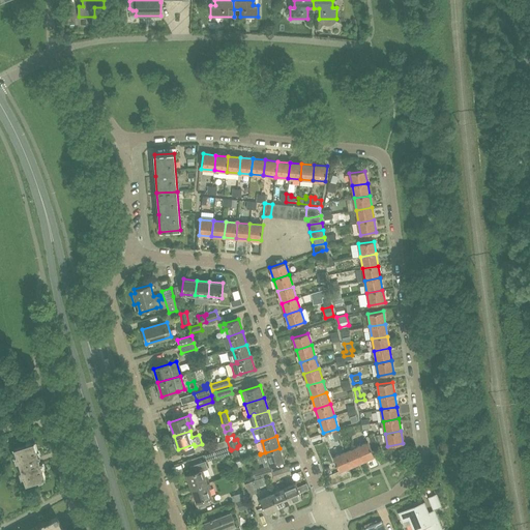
[(13,438),(15,445),(23,444),(22,437),(13,438)]
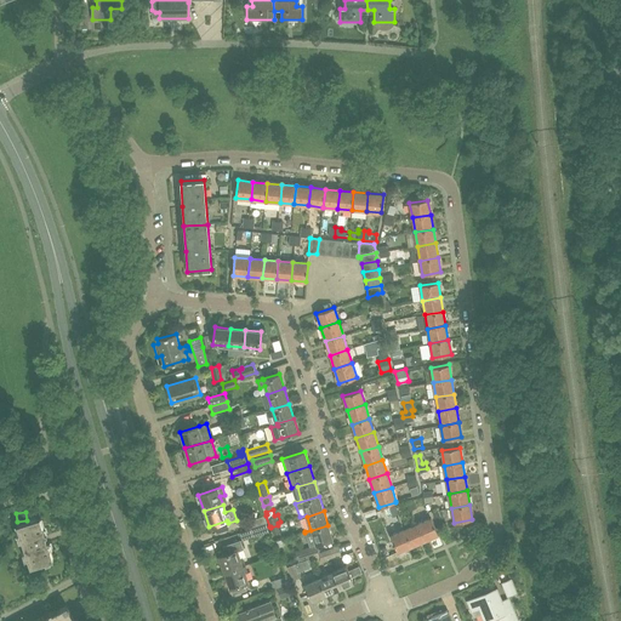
[(17,524),(23,546),(46,539),(45,536),(47,535),(46,533),(45,533),(40,517),(17,524)]
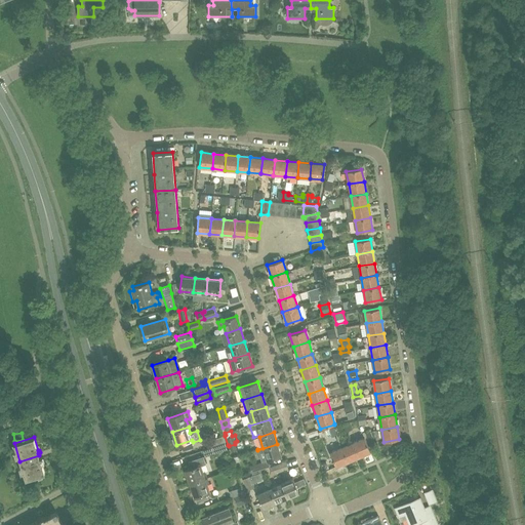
[(208,441),(211,448),(212,447),(225,443),(224,437),(208,441)]
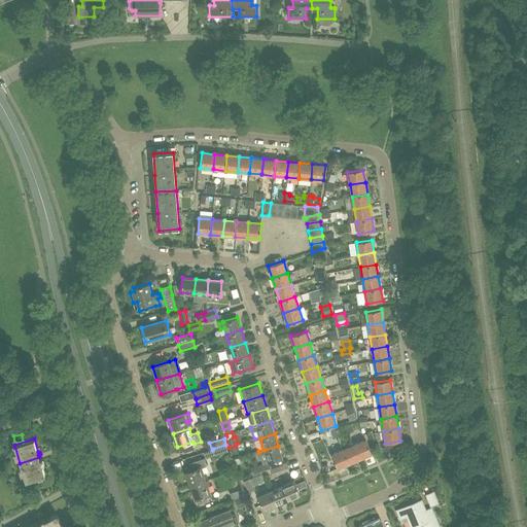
[(366,440),(354,445),(360,459),(372,454),(366,440)]
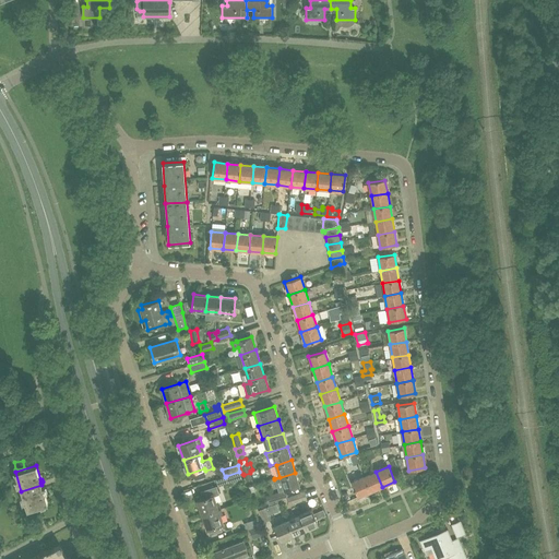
[(242,478),(239,472),(226,476),(228,484),(242,478)]
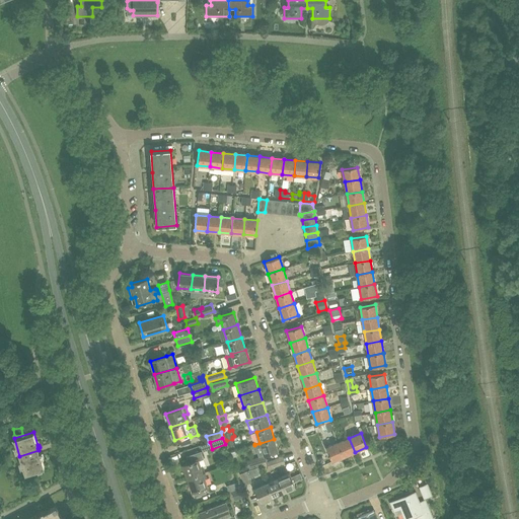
[(349,438),(338,443),(344,457),(355,452),(349,438)]
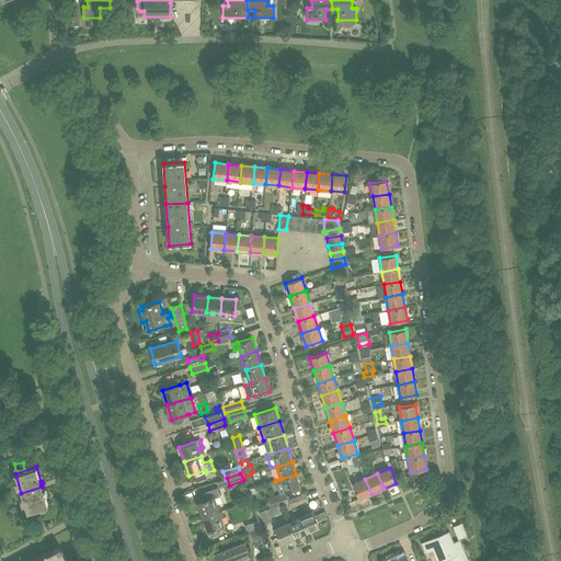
[(275,481),(279,494),(282,493),(300,488),(296,474),(275,481)]
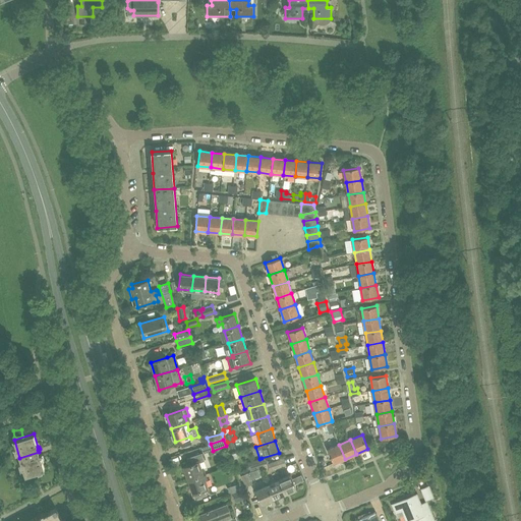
[(333,464),(345,459),(339,445),(327,449),(333,464)]
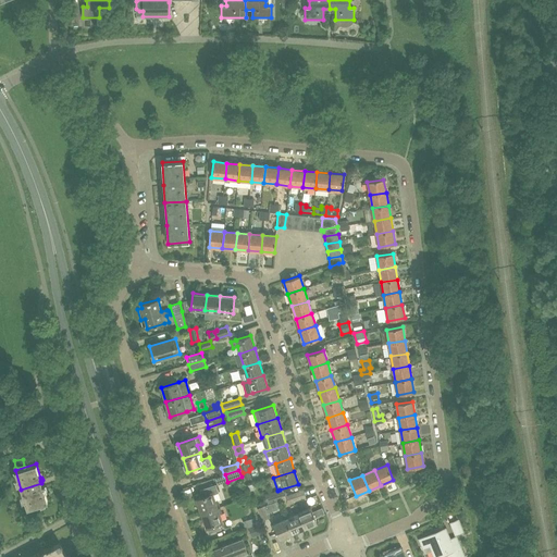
[(27,508),(39,505),(48,502),(44,487),(45,487),(44,484),(42,485),(41,483),(21,490),(27,508)]
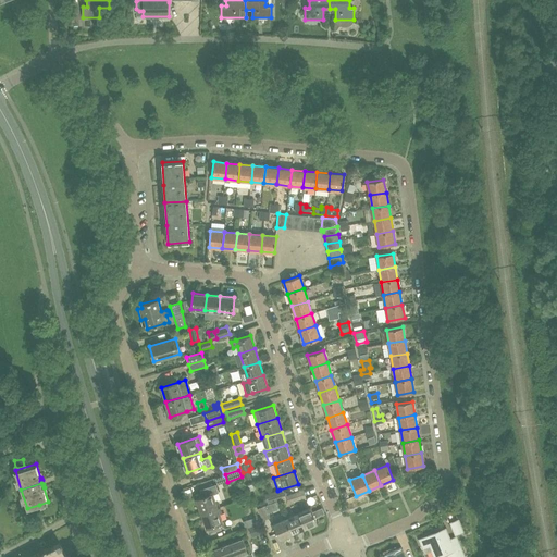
[(215,502),(213,494),(218,492),(215,484),(200,490),(202,497),(196,499),(201,514),(220,507),(218,500),(215,502)]
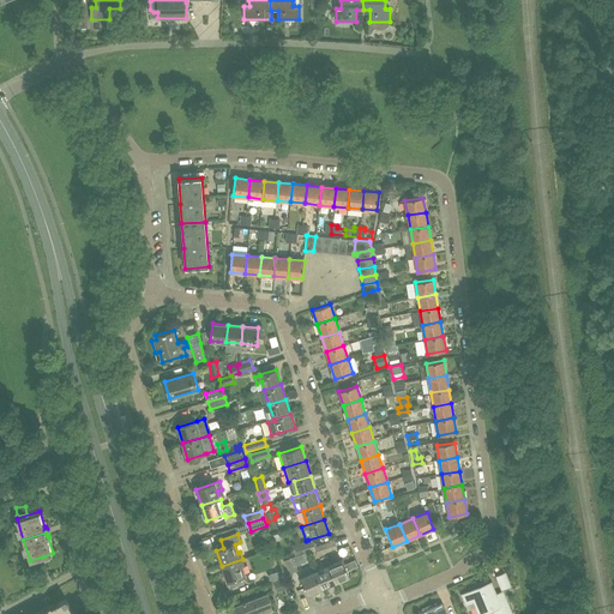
[(308,540),(306,541),(292,546),(294,553),(309,548),(308,540)]
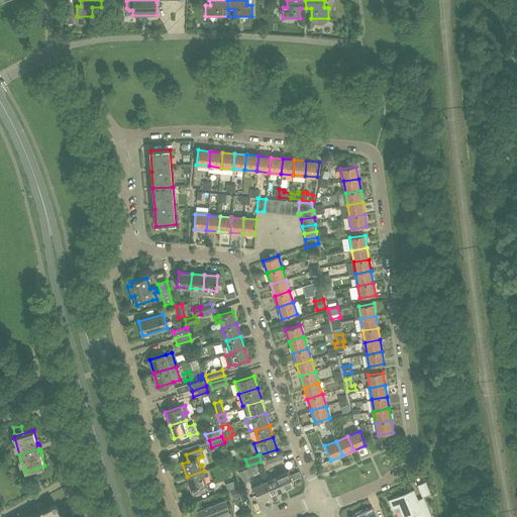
[(284,463),(282,455),(270,458),(273,467),(284,463)]
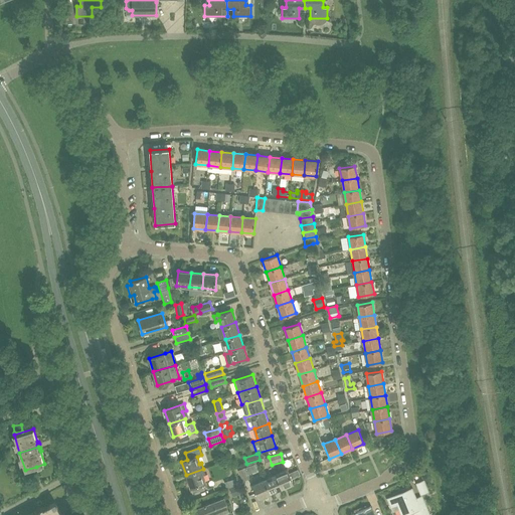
[(412,465),(416,472),(422,470),(419,463),(412,465)]
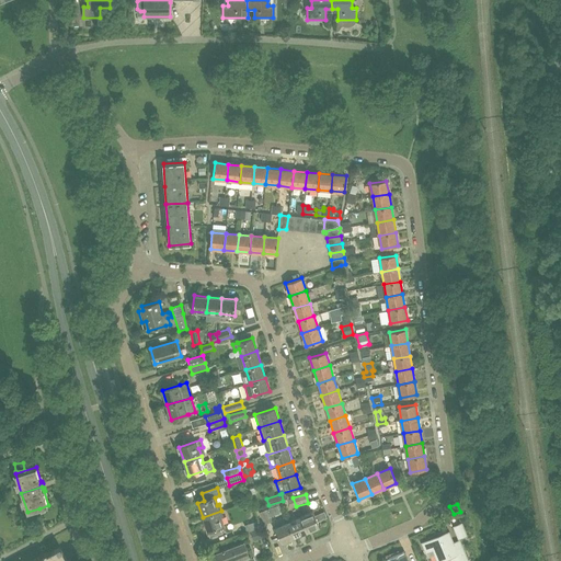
[(265,510),(259,513),(264,525),(272,522),(270,517),(268,517),(265,511),(265,510)]
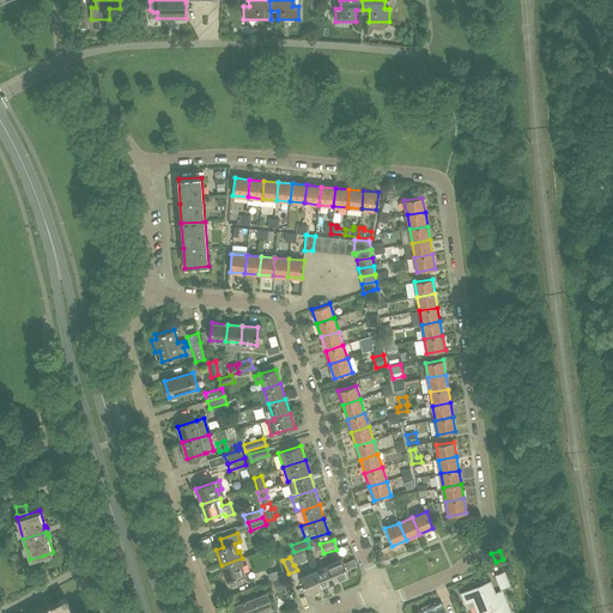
[(243,583),(241,576),(246,575),(242,565),(244,565),(242,558),(222,565),(226,581),(228,581),(230,588),(243,583)]
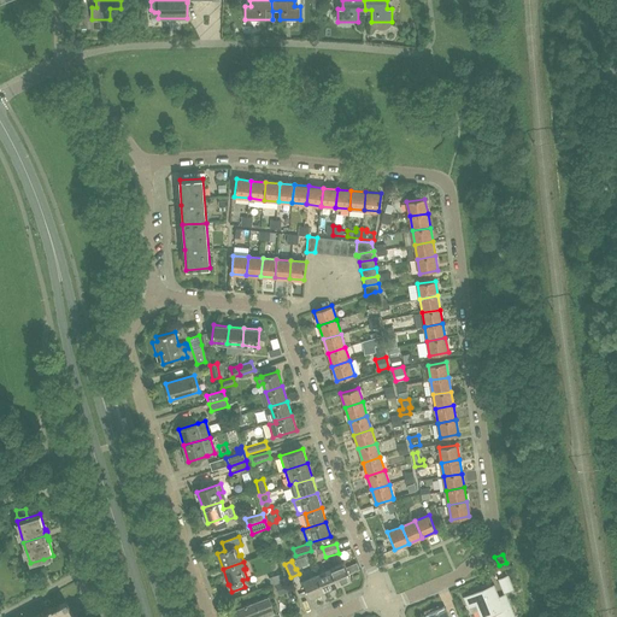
[(345,563),(330,569),(338,586),(352,580),(345,563)]
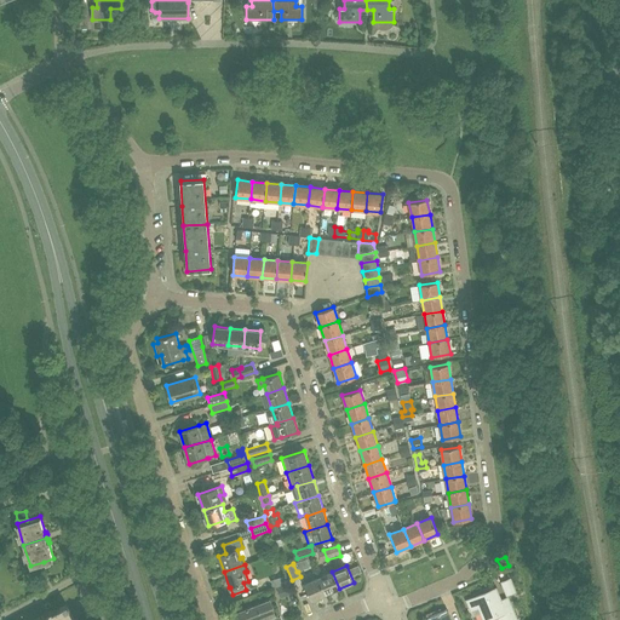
[(332,572),(317,578),(325,595),(339,589),(332,572)]
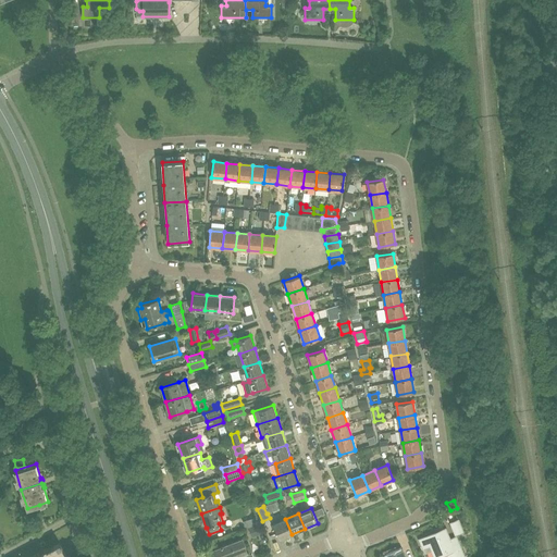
[(244,521),(246,529),(260,523),(257,517),(244,521)]
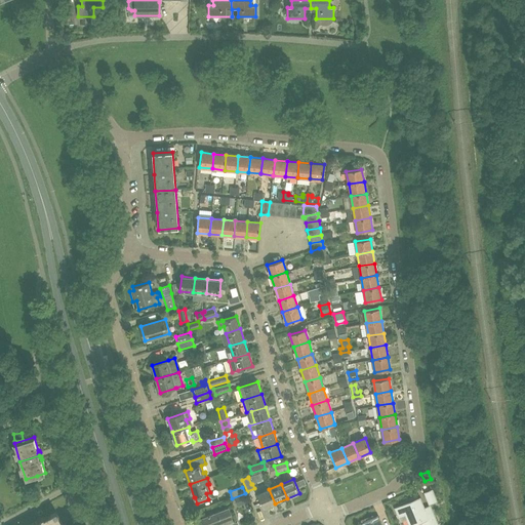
[(269,489),(256,494),(263,509),(275,503),(269,489)]
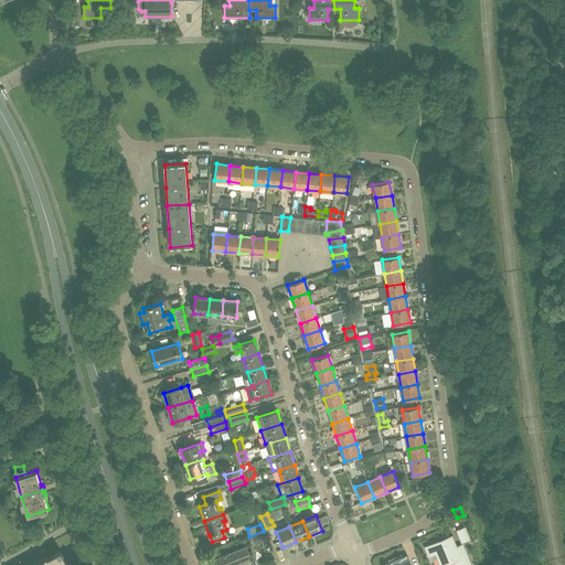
[(461,544),(471,540),(466,526),(456,530),(461,544)]
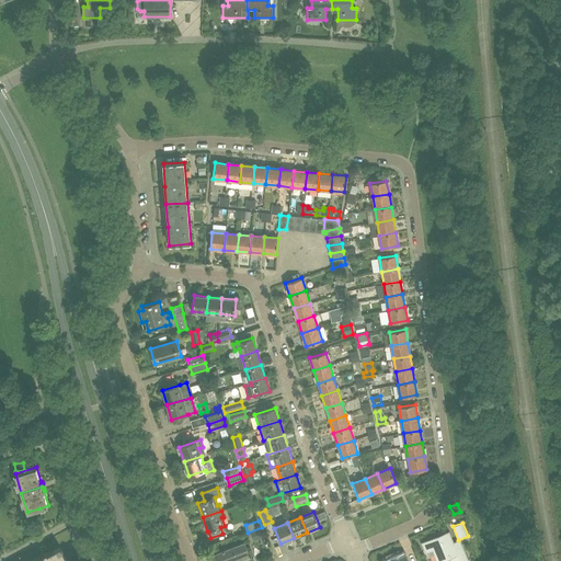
[(260,529),(250,531),(253,541),(263,538),(260,529)]
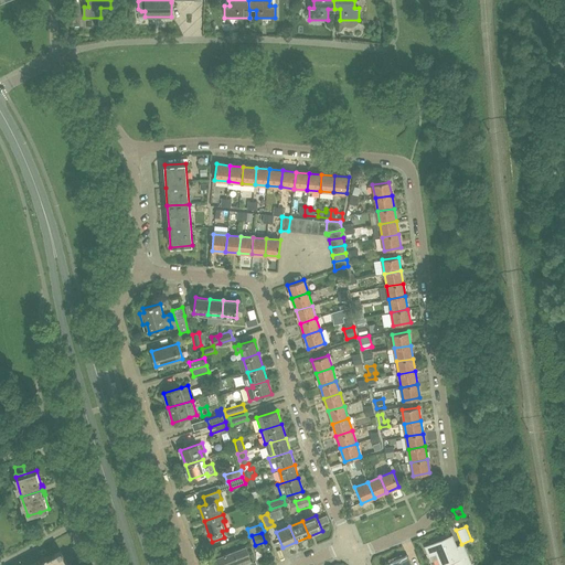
[(470,564),(462,545),(456,547),(451,536),(425,547),(429,557),(436,554),(440,564),(444,564),(454,562),(455,564),(470,564)]
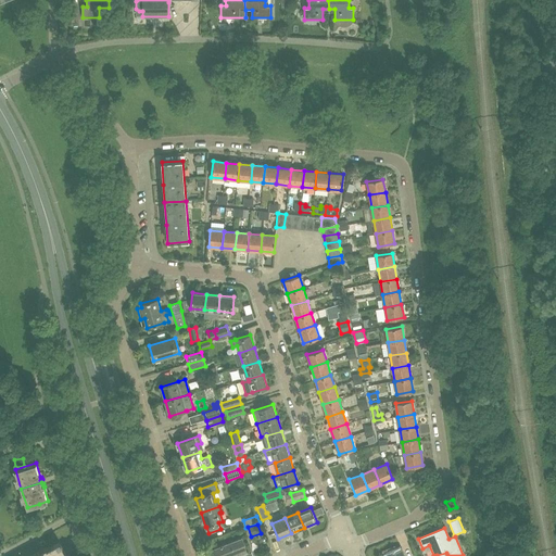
[(229,542),(213,548),(216,555),(234,555),(235,555),(234,555),(236,555),(248,552),(242,538),(235,540),(235,539),(229,541),(229,542)]
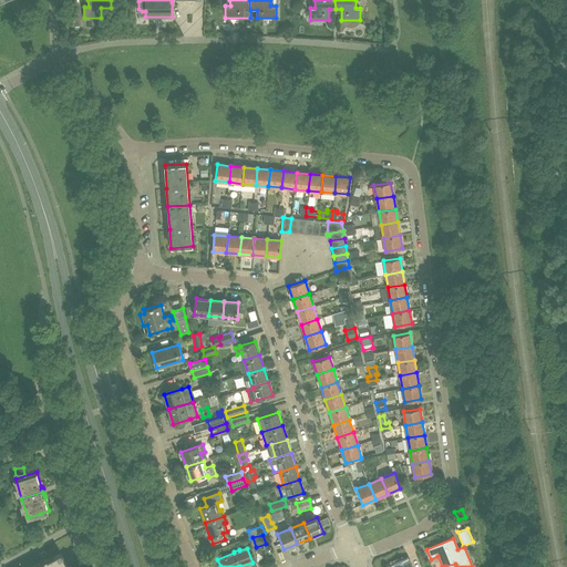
[(47,558),(44,560),(45,562),(41,564),(40,563),(38,564),(39,565),(34,566),(69,566),(61,553),(48,560),(47,558)]
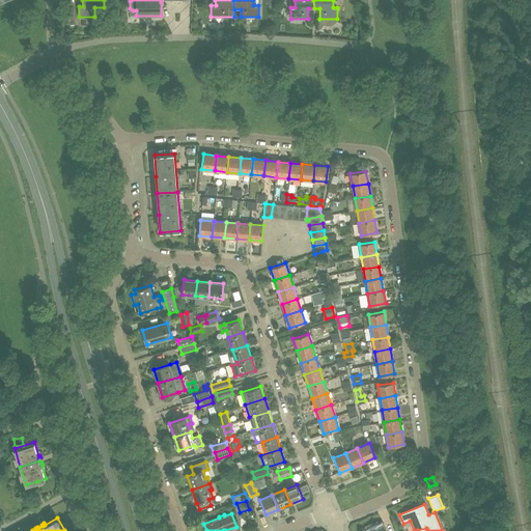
[(386,530),(383,522),(366,529),(367,530),(386,530)]
